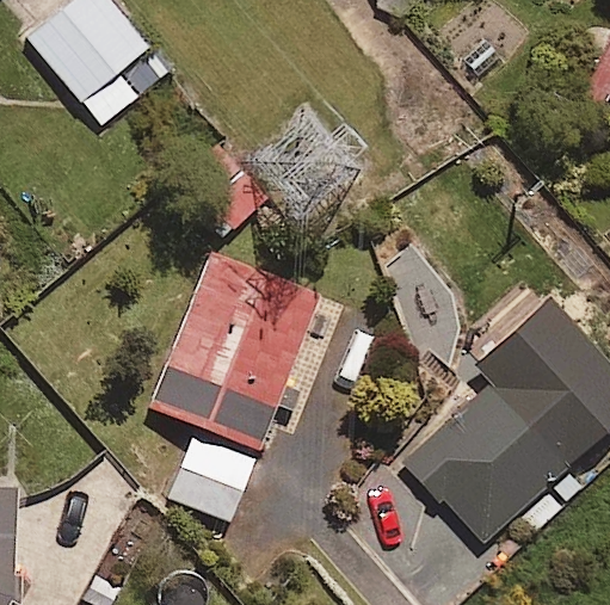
[(168,72),(109,0),(69,0),(26,36),(100,127),(168,72)]
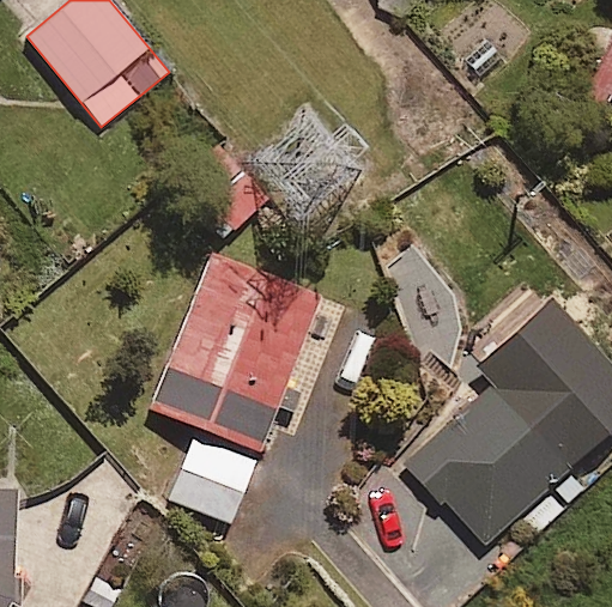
[(611,17),(580,89),(611,102),(611,17)]
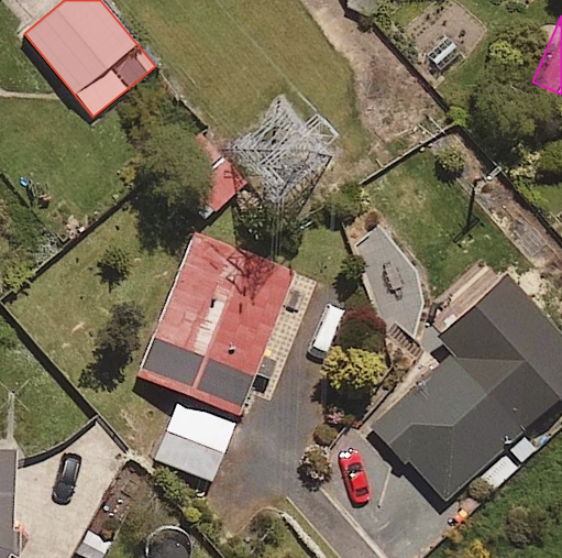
[(244,182),(210,149),(185,175),(219,209),(244,182)]
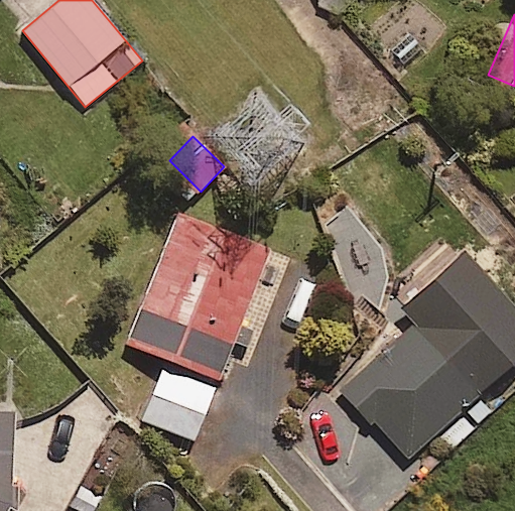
[(268,242),(174,211),(128,345),(222,377),(268,242)]
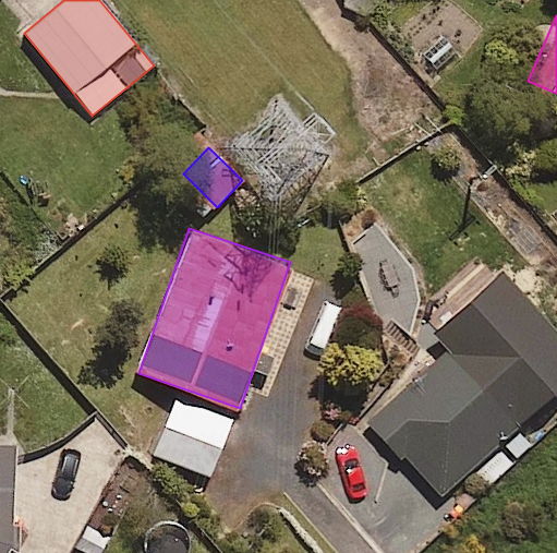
[(556,383),(556,380),(489,309),(364,427),(434,500),(556,383)]
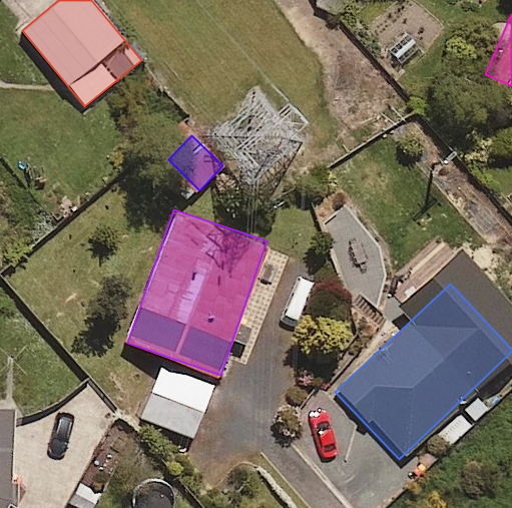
[(211,387),(160,369),(142,419),(193,437),(211,387)]
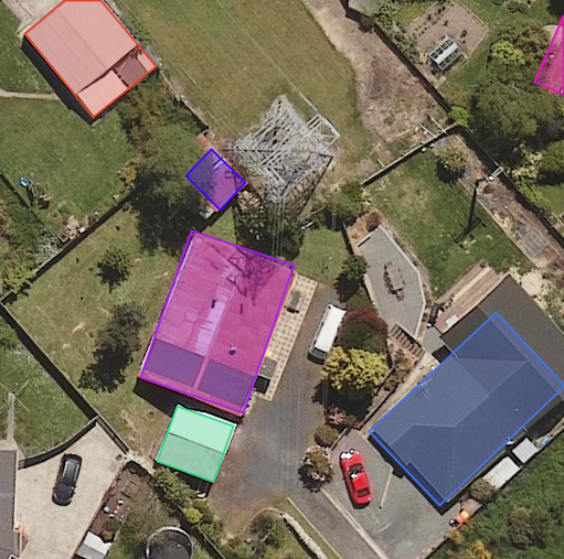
[(4,558),(13,545),(10,445),(0,444),(0,558),(4,558)]
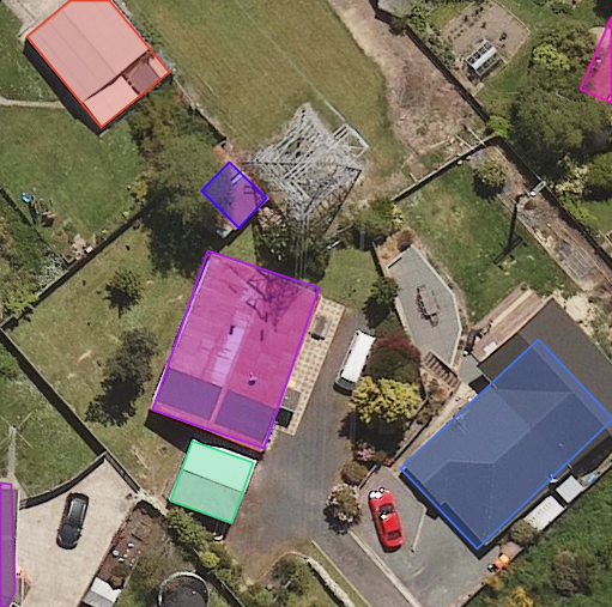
All buildings are outlined.
